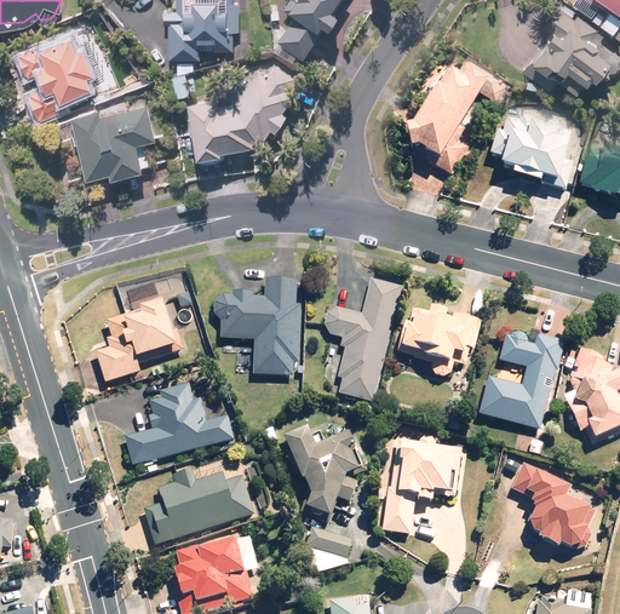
[(239,29),(240,0),(172,0),(172,3),(160,1),(160,16),(167,16),(166,56),(177,57),(177,70),(193,70),(193,56),(199,56),(199,45),(231,46),(233,29),(239,29)]
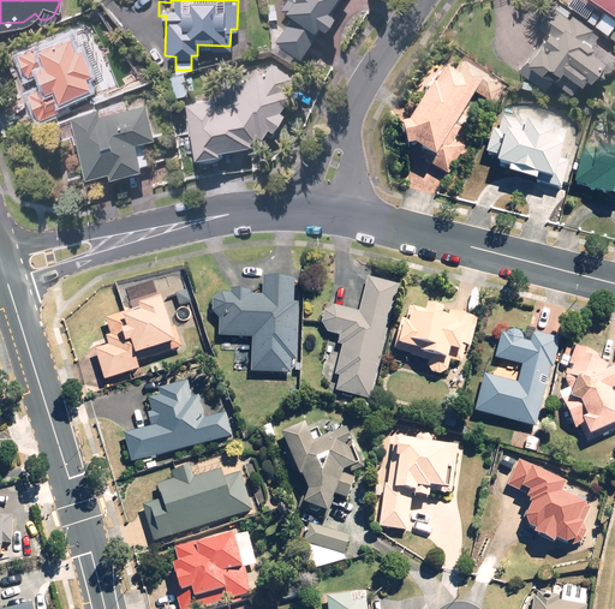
[(281,0),(280,4),(290,10),(273,37),(299,54),(317,27),(314,24),(316,21),(323,25),(334,9),(330,6),(334,0),(281,0)]
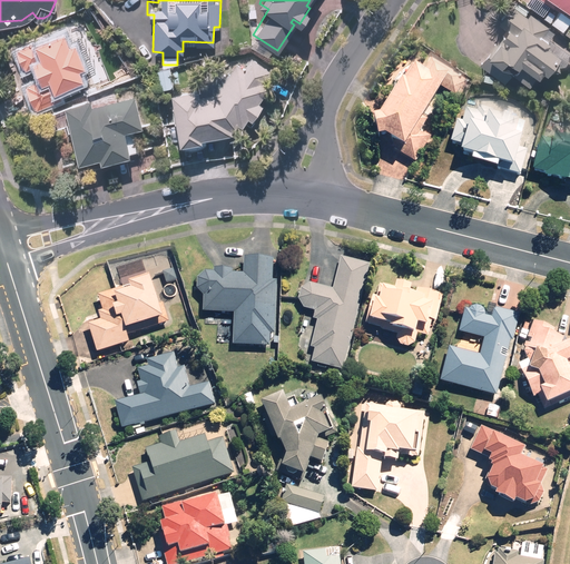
[(552,0),(569,10),(569,0),(552,0)]
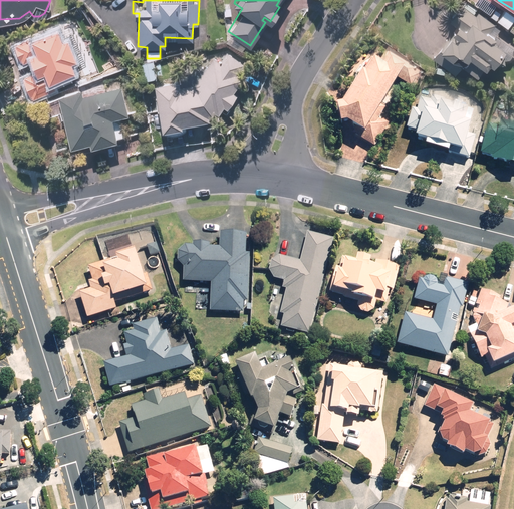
[(513,20),(510,18),(513,12),(504,5),(500,11),(493,7),(489,12),(513,30),(513,20)]
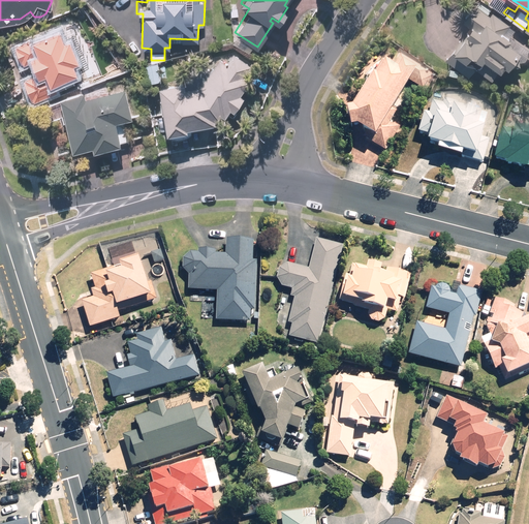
[(498,63),(502,65),(511,53),(521,59),(528,48),(528,45),(509,32),(514,26),(489,8),(481,19),(478,16),(465,34),(462,32),(445,56),(467,71),(472,65),(489,76),(498,63)]
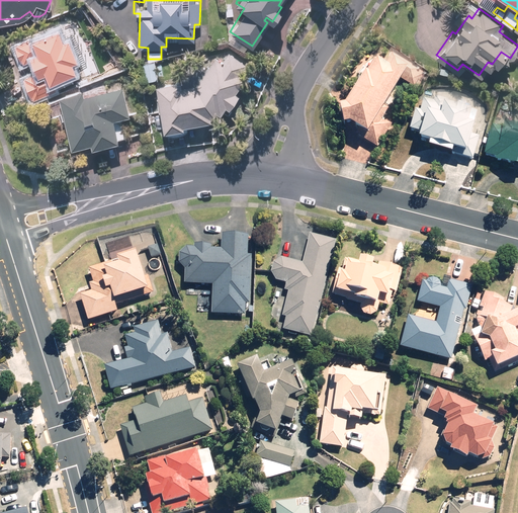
[(85,51),(74,18),(57,24),(58,25),(33,33),(32,32),(10,40),(17,61),(28,57),(32,68),(19,73),(27,94),(56,85),(54,77),(77,69),(73,59),(76,58),(75,55),(85,51)]
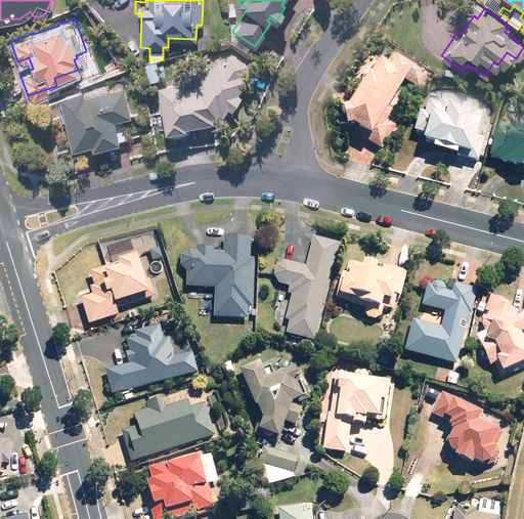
[(368,133),(405,78),(418,85),(430,65),(396,45),(387,62),(380,58),(373,71),(369,69),(348,105),(341,106),(343,125),(354,124),(368,133)]
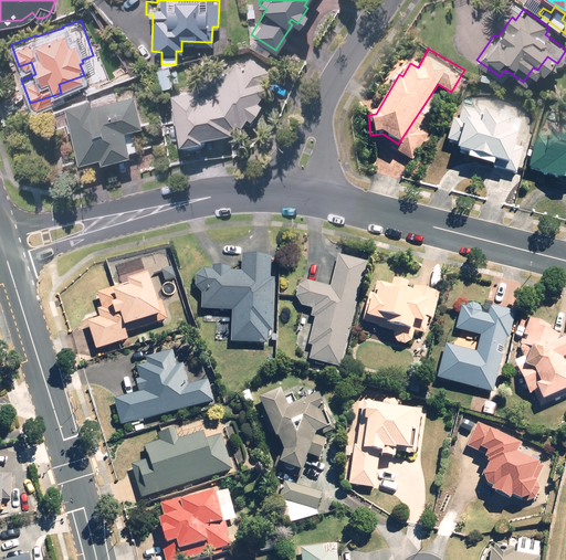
[(195,84),(169,88),(173,139),(200,136),(200,131),(228,129),(243,114),(247,116),(260,101),(257,97),(268,84),(262,78),(271,69),(251,52),(244,61),(236,54),(208,87),(196,90),(195,84)]
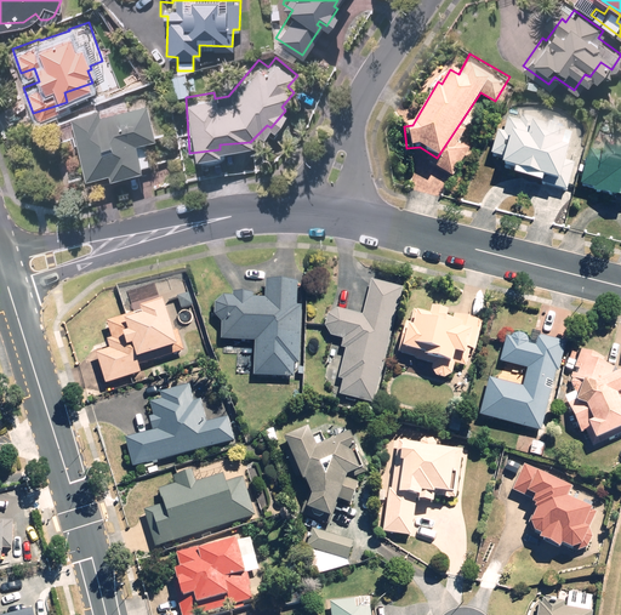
[(98,107),(68,114),(81,172),(107,166),(109,174),(141,166),(135,140),(155,135),(147,100),(100,110),(98,107)]
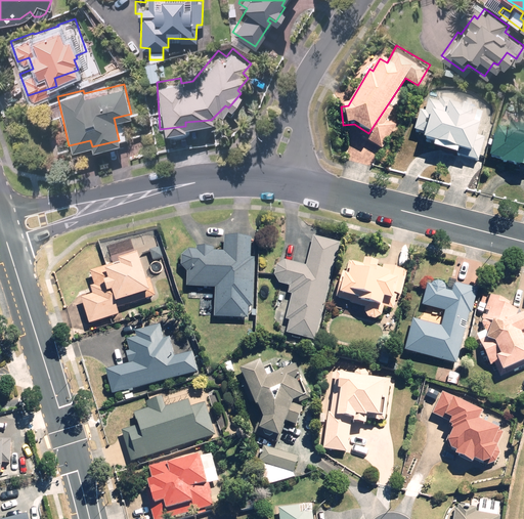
[(469,154),(480,113),(470,110),(473,98),(462,95),(459,105),(444,101),(442,109),(433,105),(424,140),(435,143),(434,147),(455,154),(456,149),(469,154)]
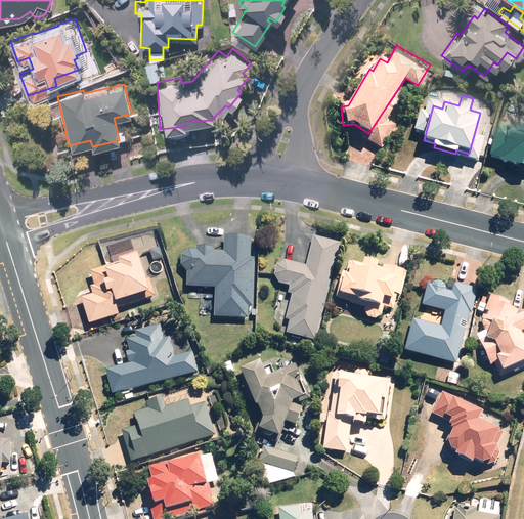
[(523,126),(507,123),(506,127),(495,125),(489,154),(501,156),(500,161),(514,164),(513,167),(523,168),(523,126)]
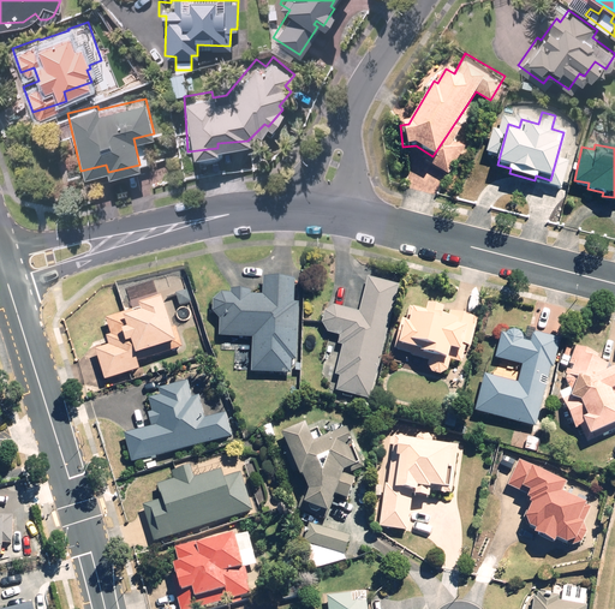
[(298,356),(299,298),(293,298),(294,273),(262,272),(262,292),(248,292),(248,286),(228,286),(228,291),(220,290),(214,293),(212,298),(210,303),(213,310),(219,314),(219,333),(251,334),(250,369),(291,370),(292,356),(298,356)]
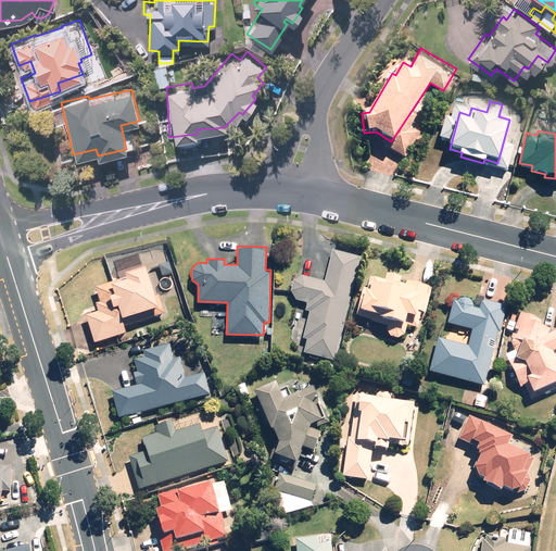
[(336,359),(359,254),(331,248),(324,279),(299,273),(293,297),(305,299),(303,309),(308,310),(302,337),(308,338),(306,351),(311,352),(310,358),(321,361),(323,357),(336,359)]
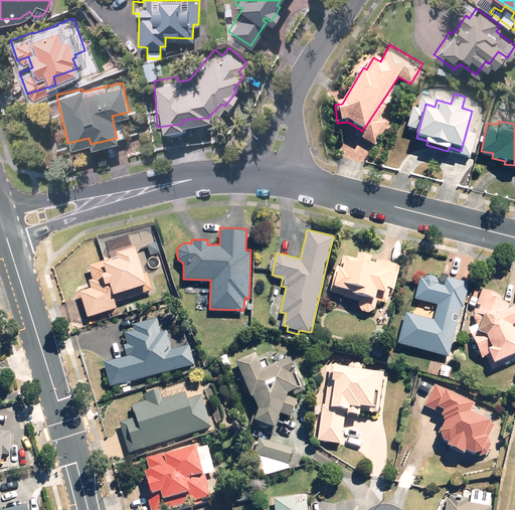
[(160,249),(156,238),(145,241),(149,252),(160,249)]
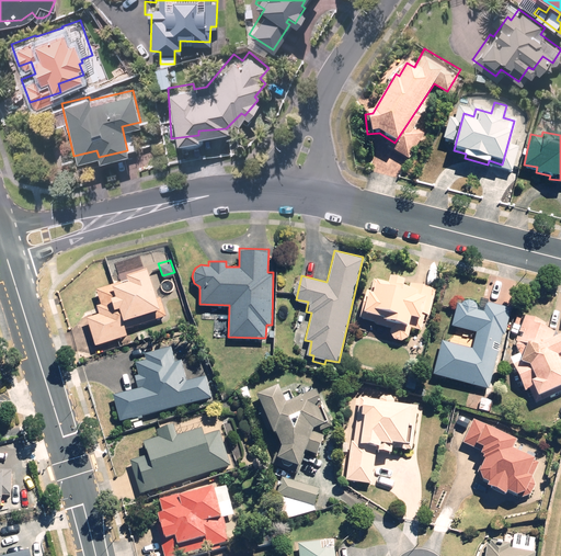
[(87,319),(95,344),(126,333),(123,324),(159,311),(144,265),(123,273),(125,278),(94,288),(100,303),(95,305),(99,315),(87,319)]
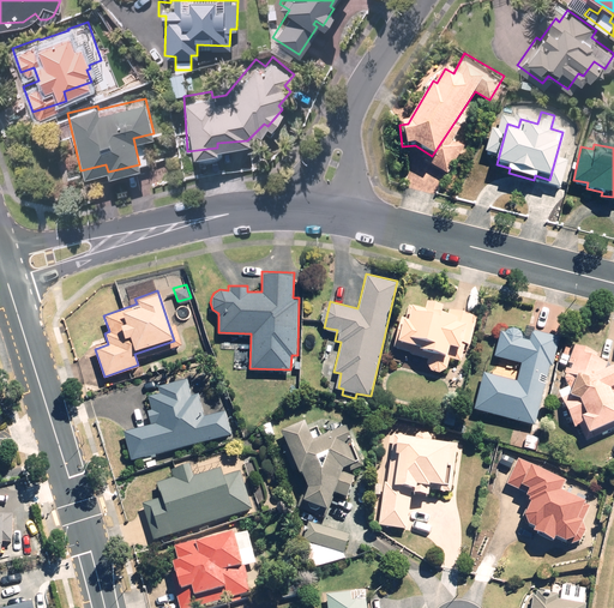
[(473,344),(477,314),(463,312),(463,311),(425,302),(425,307),(407,304),(404,315),(401,315),(393,349),(409,353),(408,356),(427,360),(429,366),(433,369),(438,371),(441,371),(447,366),(449,359),(462,361),(464,343),(473,344)]
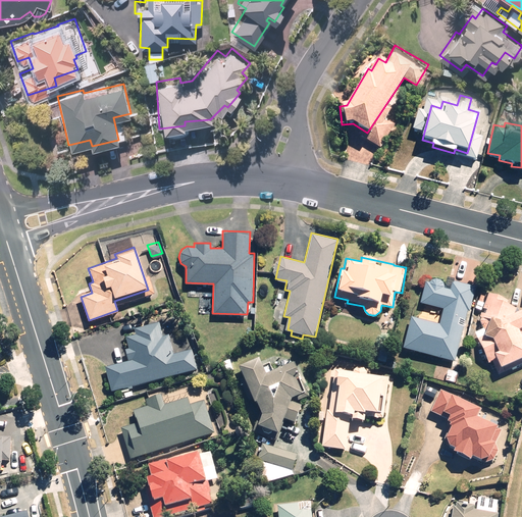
[(456,360),(474,285),(454,278),(450,289),(444,287),(445,285),(444,281),(438,277),(433,277),(428,280),(425,280),(421,301),(442,306),(439,320),(411,313),(403,348),(456,360)]
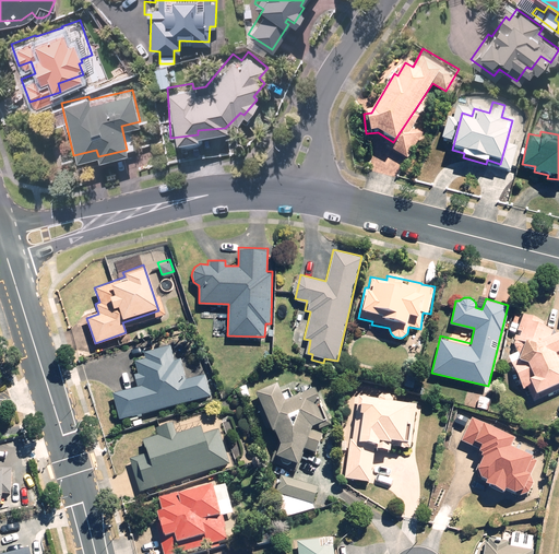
[(515,348),(510,363),(520,388),(524,386),(530,399),(558,387),(558,328),(550,332),(552,328),(545,326),(547,319),(523,310),(511,346),(515,348)]
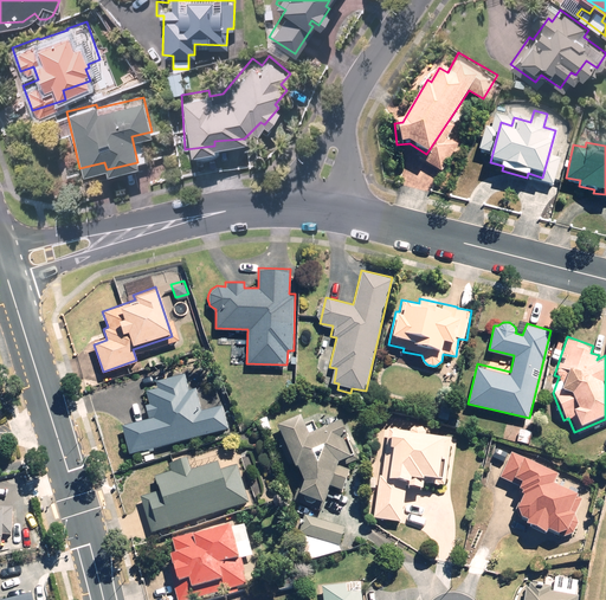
[(123,424),(130,451),(229,424),(223,402),(200,408),(193,386),(188,388),(184,372),(153,380),(155,386),(146,388),(149,405),(143,406),(147,418),(123,424)]
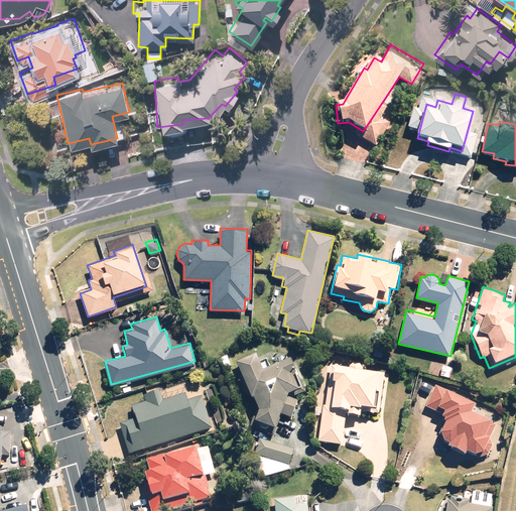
[(255,353),(235,362),(250,403),(247,425),(274,431),(280,416),(290,420),(298,399),(291,396),(303,391),(289,358),(271,366),(267,357),(258,360),(255,353)]
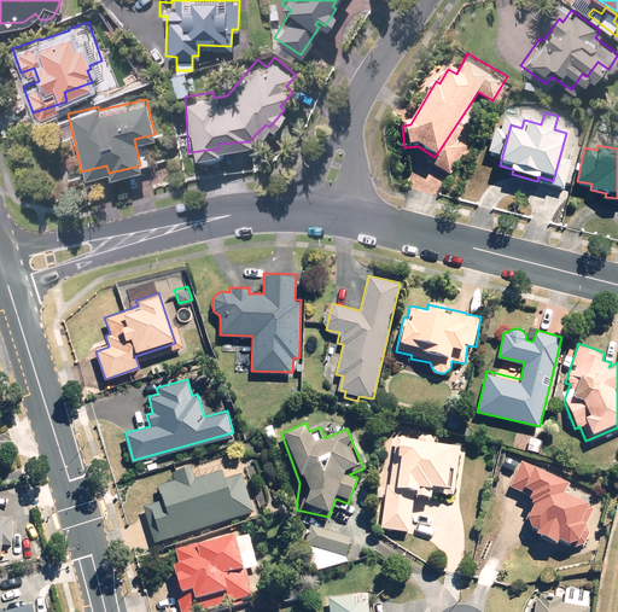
[(424,437),(395,435),(390,483),(386,483),(382,529),(408,531),(412,497),(431,499),(432,491),(455,494),(460,448),(423,444),(424,437)]
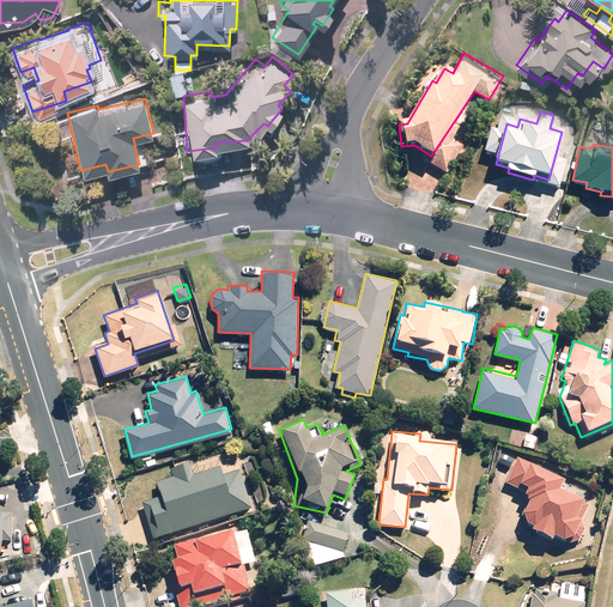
[(529,533),(551,541),(554,533),(557,539),(562,542),(568,542),(574,539),(581,521),(575,519),(583,499),(558,489),(564,477),(514,456),(503,481),(521,489),(519,495),(525,497),(520,509),(529,513),(525,523),(532,527),(529,533)]
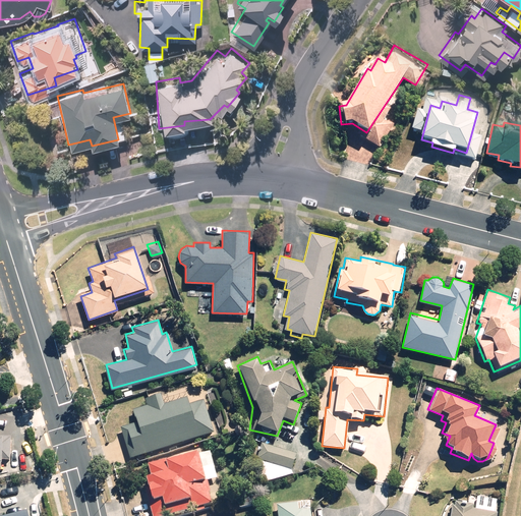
[(119,430),(128,458),(215,428),(205,398),(189,403),(186,394),(164,402),(160,393),(142,398),(145,405),(129,410),(134,423),(119,430)]
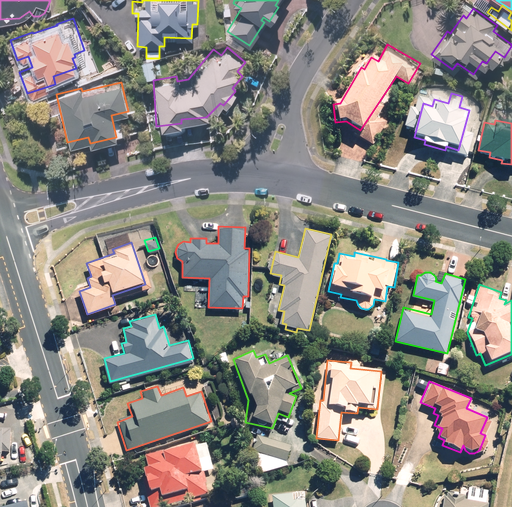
[(0,458),(8,459),(11,426),(0,425),(0,458)]
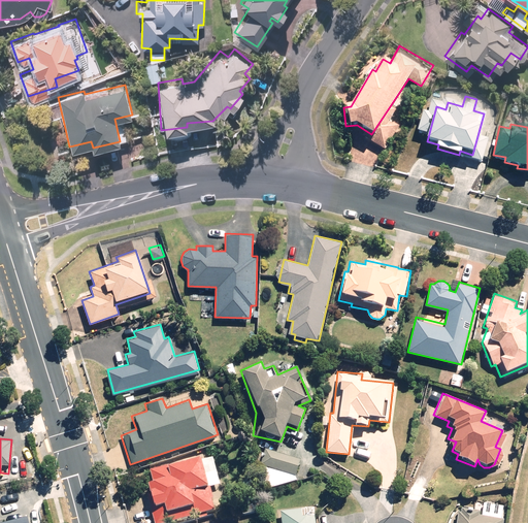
[(298,456),(263,447),(258,465),(264,466),(294,475),(298,456)]
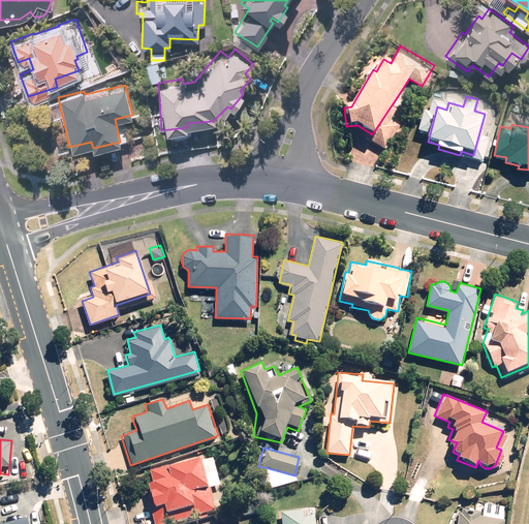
[(219,483),(213,456),(173,466),(173,464),(149,470),(152,483),(145,485),(154,523),(158,523),(215,510),(209,485),(219,483)]
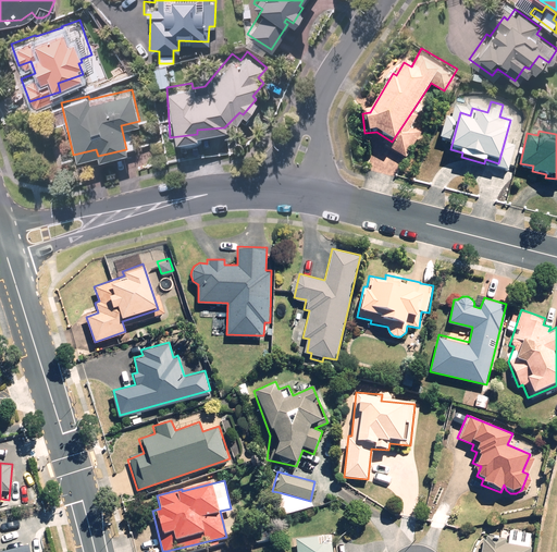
[(310,501),(279,492),(276,517),(312,504),(310,501)]
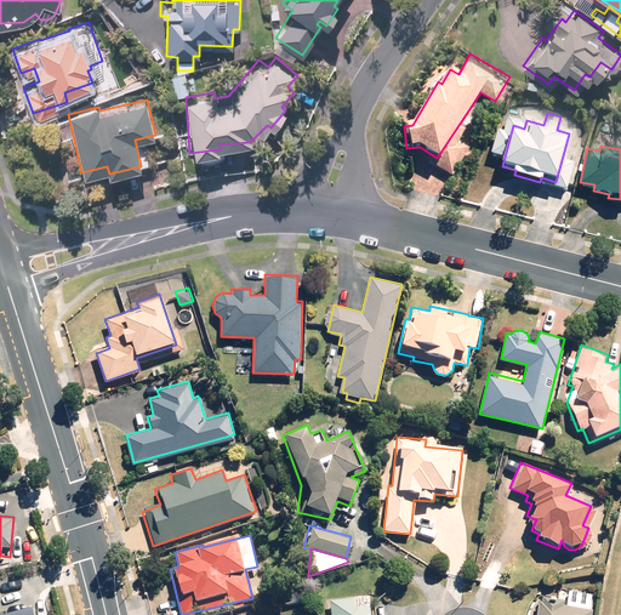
[(591,614),(592,607),(588,607),(591,587),(567,586),(565,604),(558,603),(558,598),(537,597),(535,614),(591,614)]
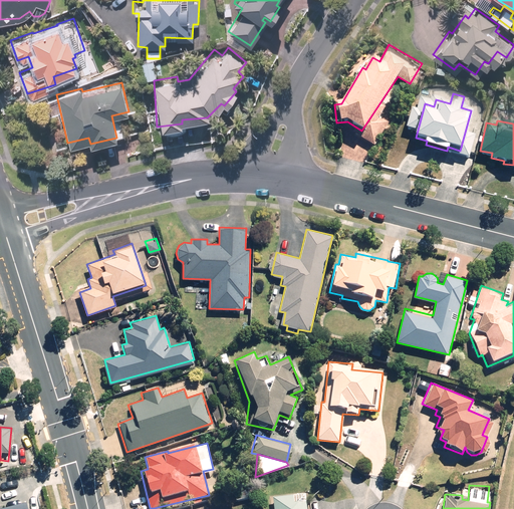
[(306,508),(306,499),(295,500),(294,492),(272,494),(274,508),(306,508)]
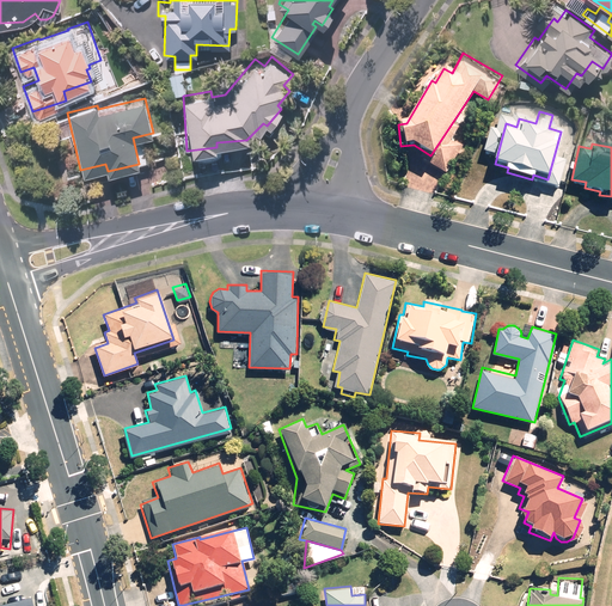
[(0,605),(35,605),(32,595),(0,604),(0,605)]
